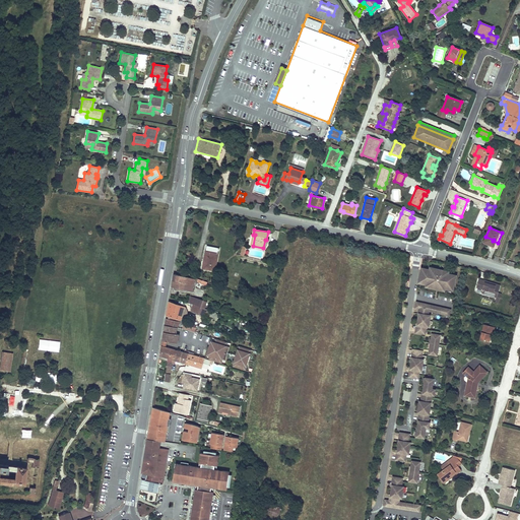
[(494,240),(485,237),(484,241),(497,246),(498,243),(493,241),(494,240)]
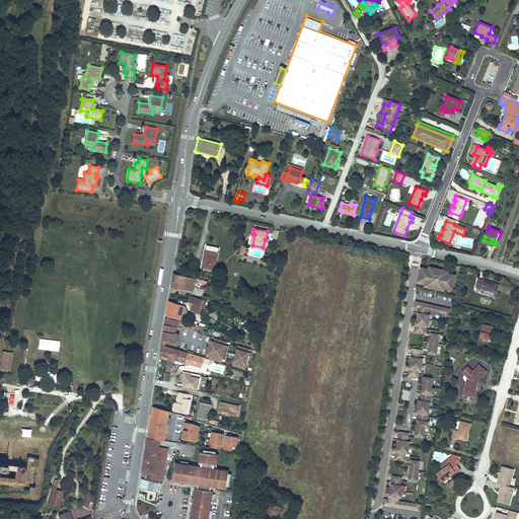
[(207,262),(206,269),(214,271),(219,248),(208,246),(207,251),(206,251),(204,261),(207,262)]
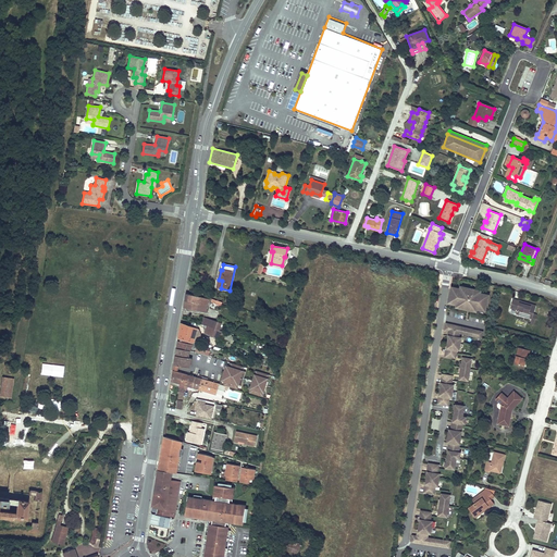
[(474,311),(474,312),(475,310),(478,311),(479,310),(481,311),(481,310),(486,311),(490,296),(482,295),(482,294),(479,293),(480,292),(479,292),(465,288),(465,289),(461,288),(461,289),(454,288),(449,304),(450,304),(455,304),(455,305),(458,306),(458,307),(460,307),(460,309),(474,311)]
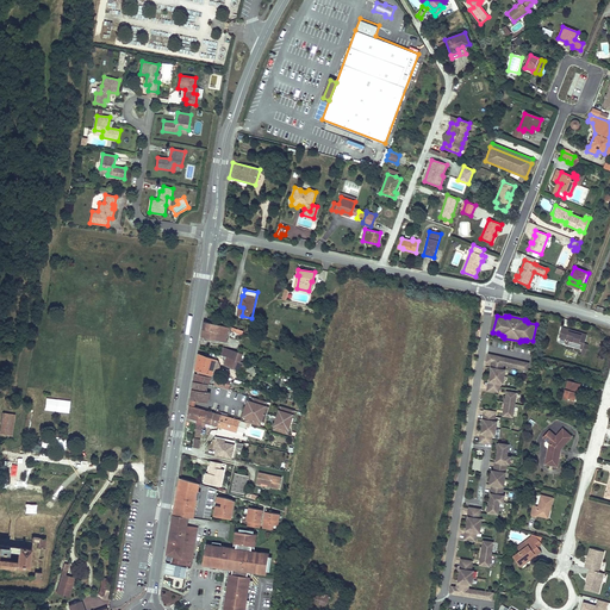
[(229,328),(206,322),(204,322),(201,337),(225,342),(229,328)]
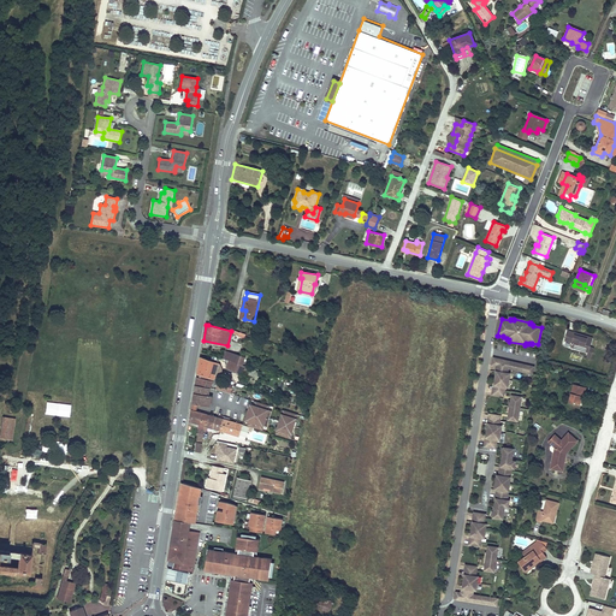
[(591,347),(593,339),(575,335),(575,333),(568,331),(566,341),(573,342),(572,347),(590,351),(591,347)]
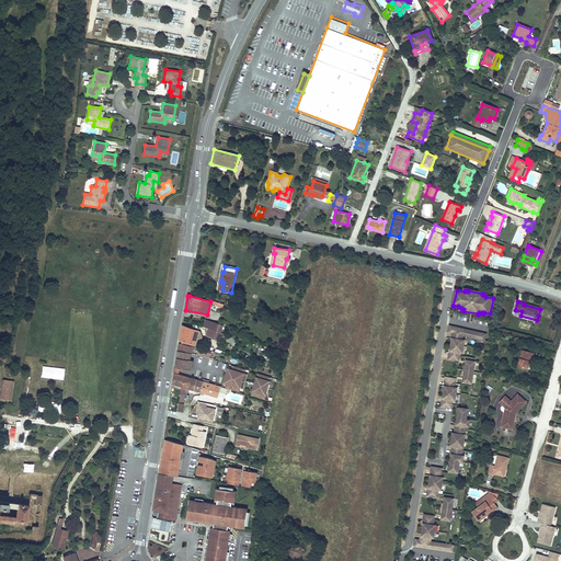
[(458,312),(457,319),(467,321),(469,315),(458,312)]
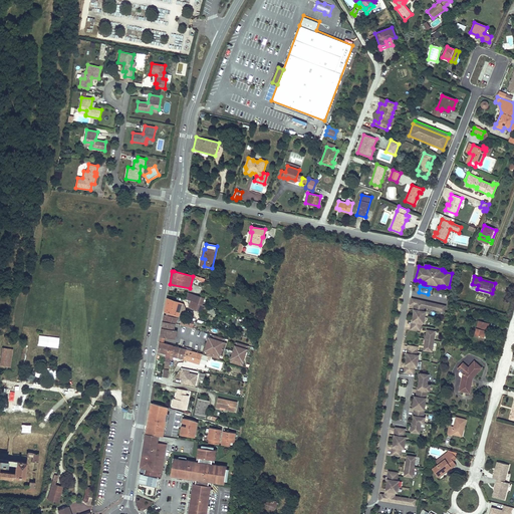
[(203,304),(204,298),(187,292),(185,299),(191,300),(199,303),(203,304)]
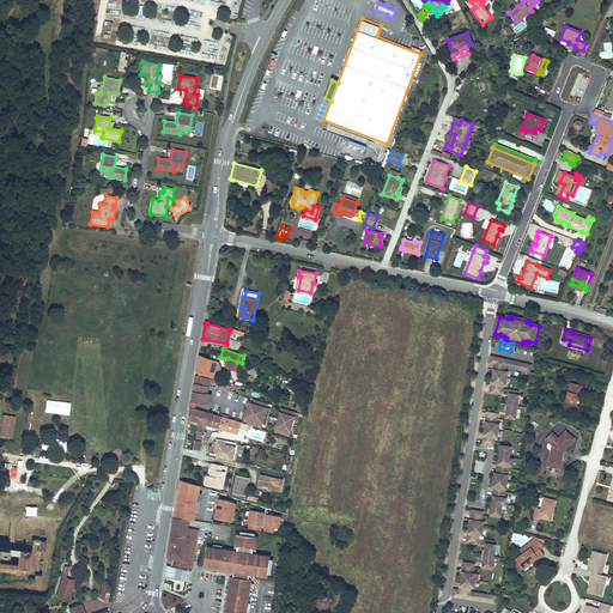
[(212,376),(217,378),(220,369),(218,362),(217,362),(200,356),(196,371),(200,372),(212,376)]
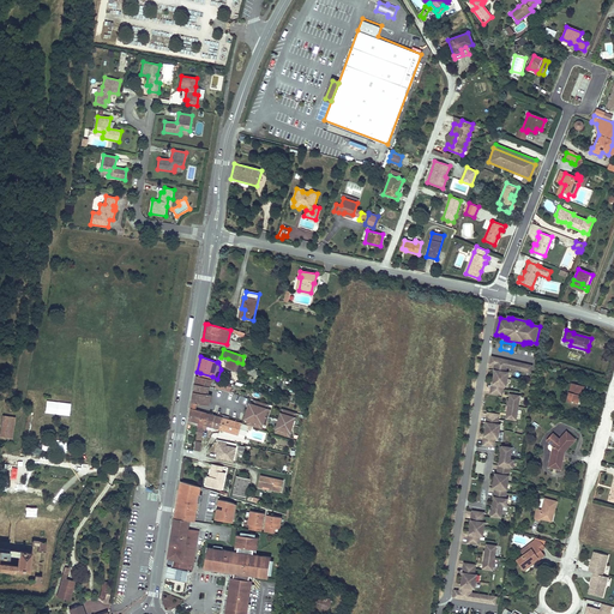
[(236,363),(238,362),(228,359),(226,367),(245,374),(247,367),(236,363)]
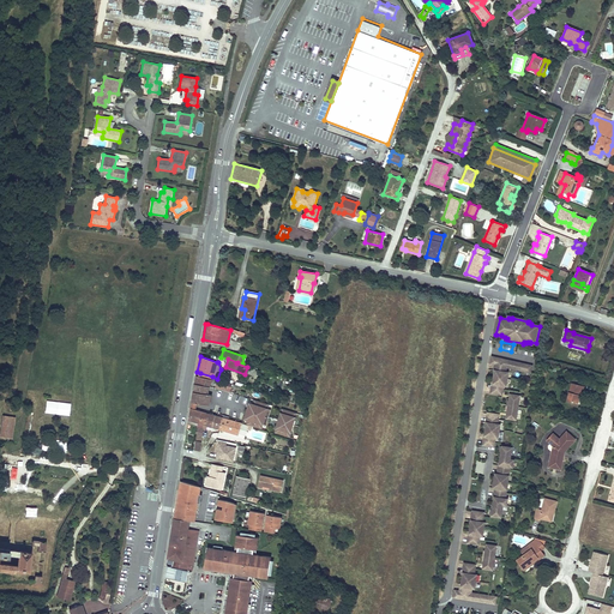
[(534,366),(500,359),(499,366),(507,368),(524,372),(531,373),(534,366)]
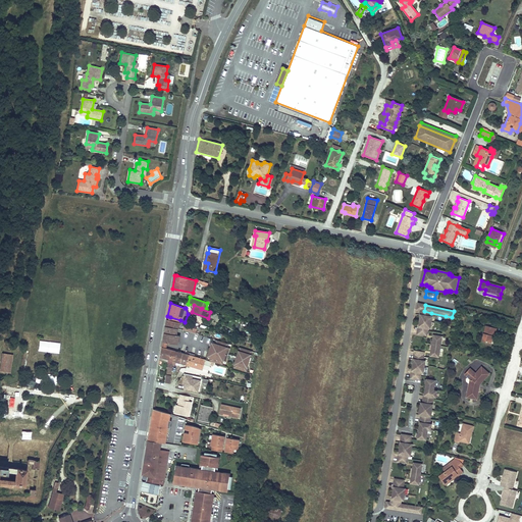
[(433,317),(431,317),(431,313),(424,311),(423,311),(423,315),(422,315),(420,326),(421,327),(420,334),(427,336),(429,328),(431,328),(433,317)]
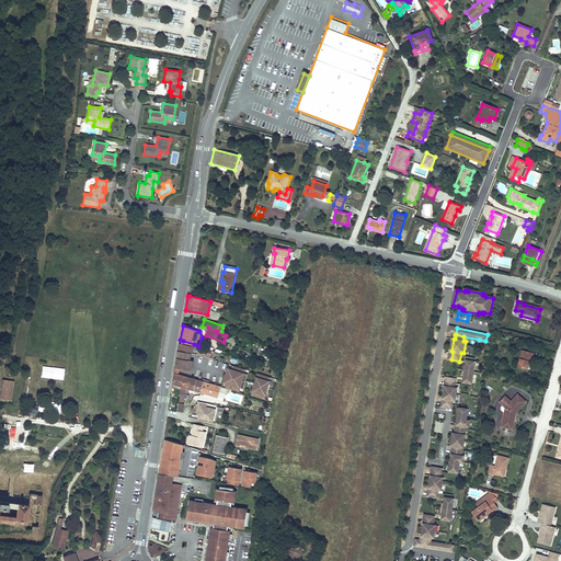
[(212,350),(194,344),(183,341),(182,344),(180,343),(179,351),(191,353),(192,353),(194,348),(198,350),(197,354),(209,357),(212,350)]
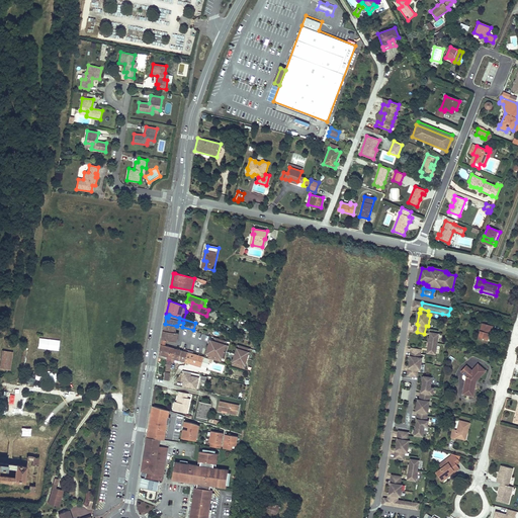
[(175,329),(176,326),(165,324),(162,339),(182,343),(183,335),(182,335),(182,330),(175,329)]
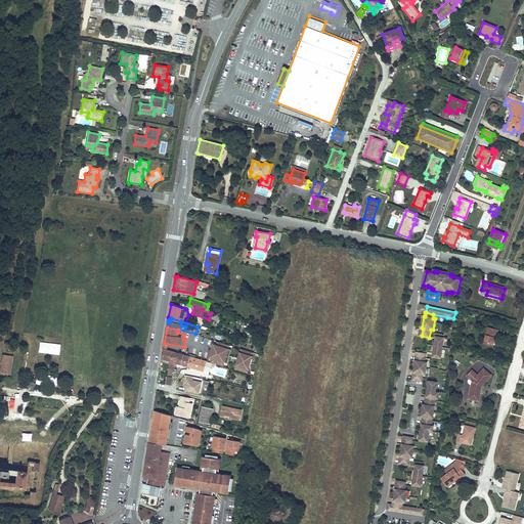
[(496,335),(498,335),(499,331),(488,328),(485,342),(494,345),(495,340),(496,335)]
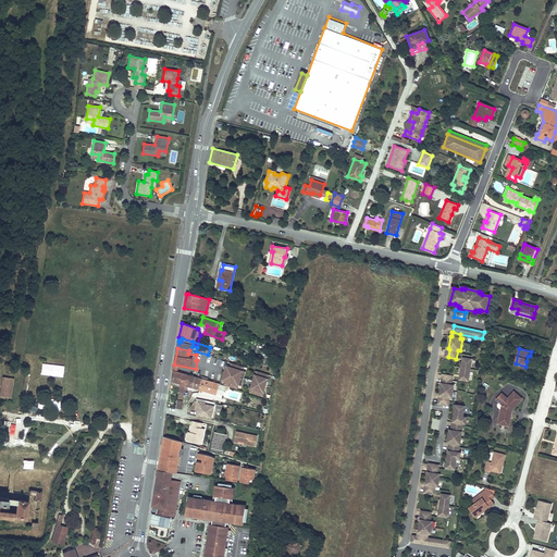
[(472,359),(463,358),(462,364),(461,373),(460,380),(469,381),(472,359)]
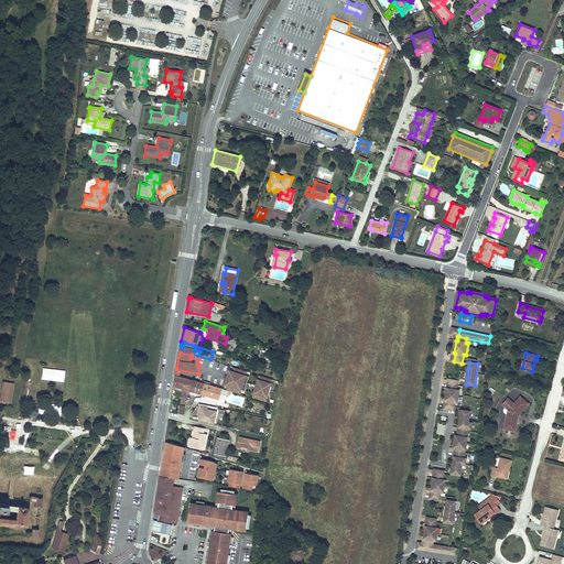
[(245,390),(249,376),(246,375),(247,371),(234,367),(232,370),(229,370),(225,384),(228,386),(227,390),(228,390),(230,390),(240,393),(241,389),(245,390)]
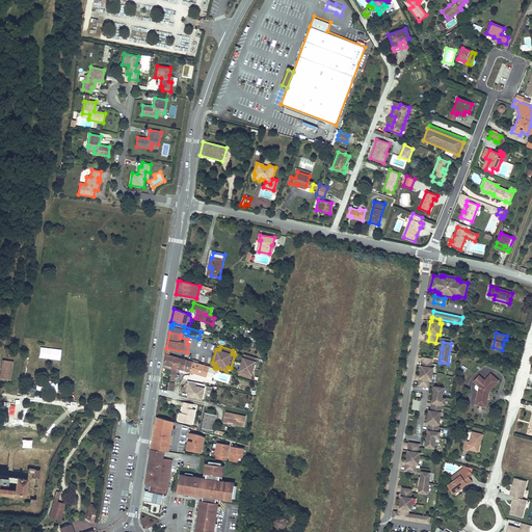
[(250,371),(254,363),(255,364),(257,357),(244,353),(238,374),(250,377),(253,372),(250,371)]
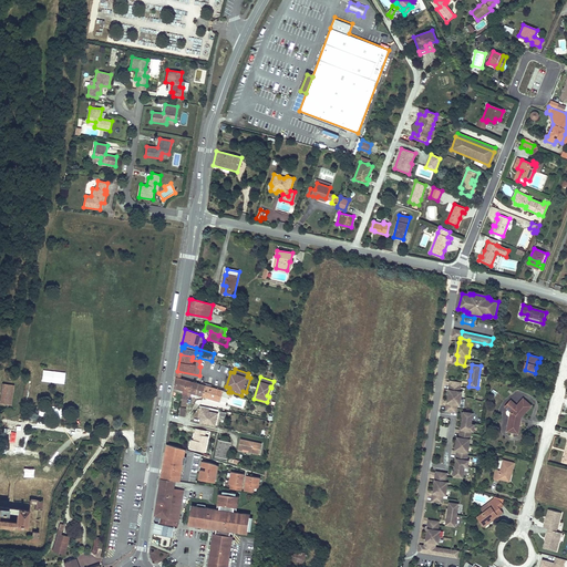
[(188,392),(192,382),(176,378),(175,388),(177,389),(188,392)]
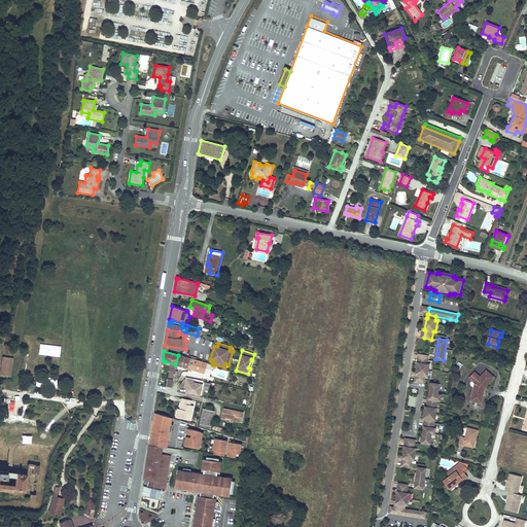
[(188,369),(191,359),(178,355),(175,364),(188,369)]
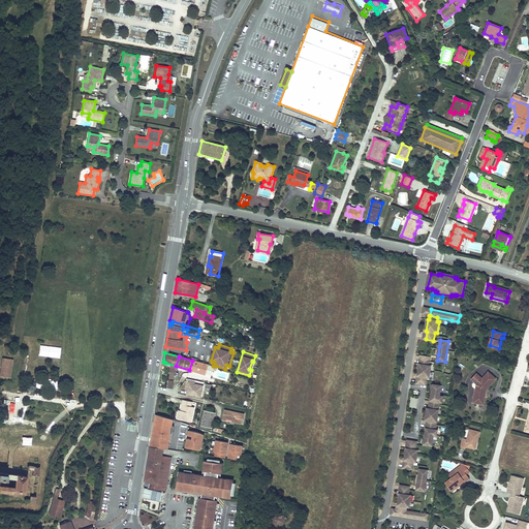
[(432,366),(430,366),(431,358),(423,356),(422,365),(419,364),(417,376),(419,376),(417,384),(426,385),(428,377),(430,378),(432,366)]
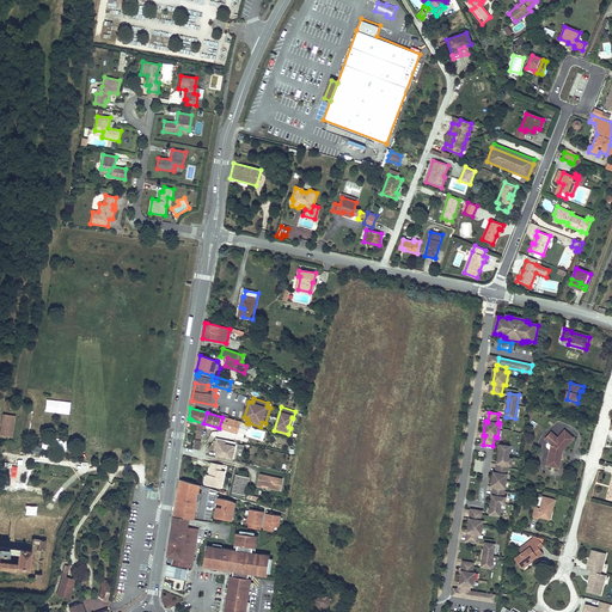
[(0,435),(12,438),(16,416),(2,415),(0,434),(0,435)]
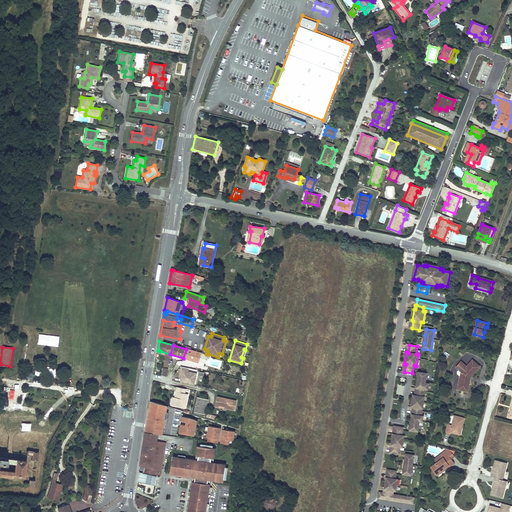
[(207,354),(186,349),(183,358),(198,362),(199,361),(205,362),(206,357),(208,358),(209,354),(207,354)]
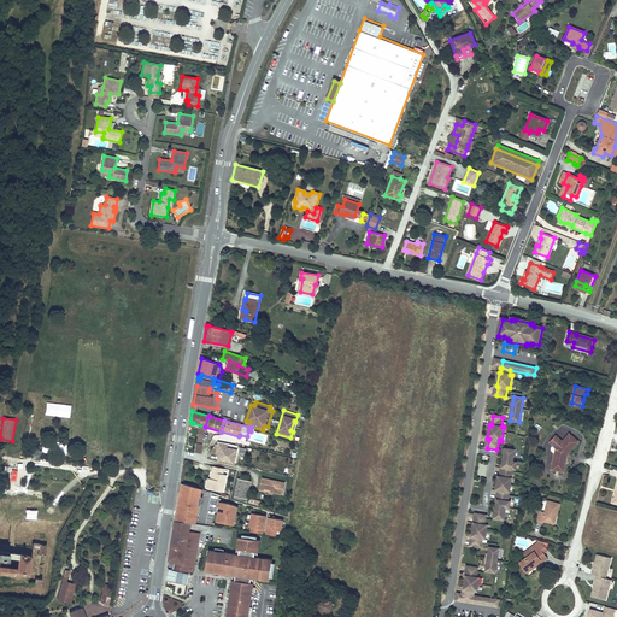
[(568,456),(580,442),(570,435),(564,442),(557,436),(551,444),(558,450),(557,452),(553,470),(564,472),(566,465),(565,465),(566,462),(568,459),(565,458),(566,457),(568,457),(568,456)]
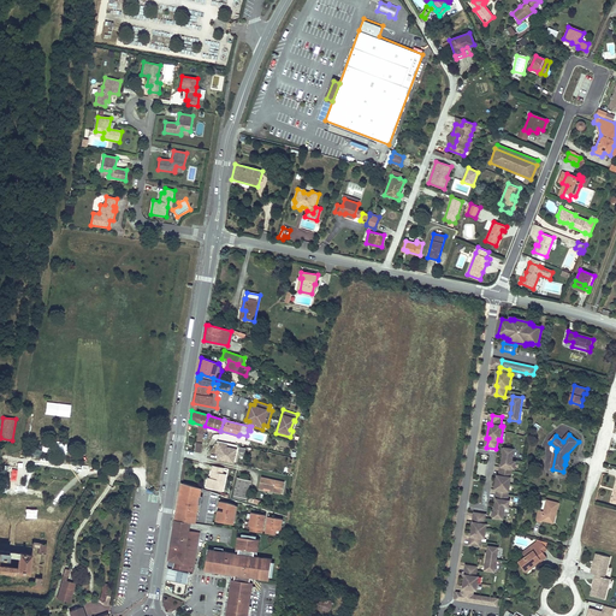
[(215,454),(219,455),(220,445),(226,446),(227,444),(219,443),(215,454)]
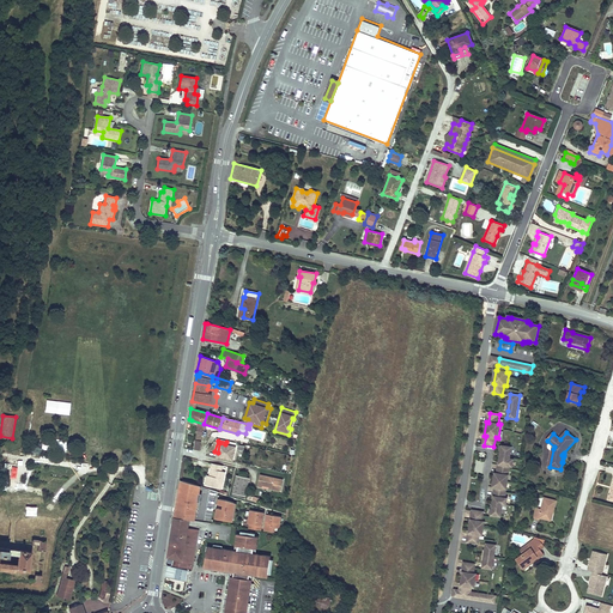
[(218,453),(217,457),(232,461),(236,447),(225,444),(219,443),(218,453)]
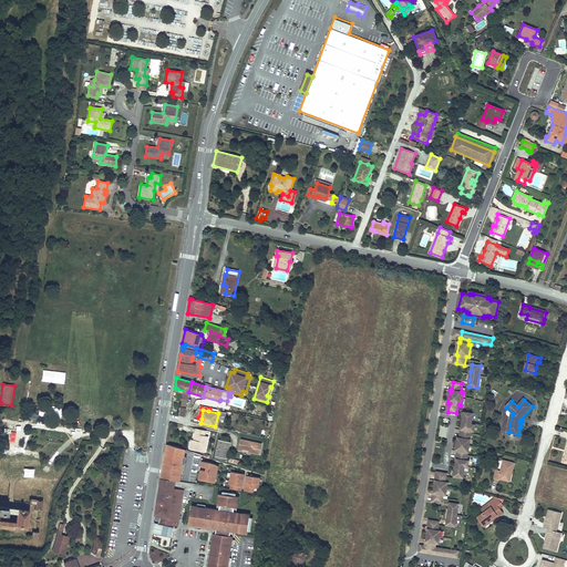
[(457,460),(456,460),(453,476),(462,478),(464,467),(467,468),(468,462),(466,461),(472,432),(474,432),(475,425),(472,425),(473,414),(464,412),(461,430),(463,430),(461,439),(460,439),(457,437),(455,451),(457,451),(459,451),(457,460)]
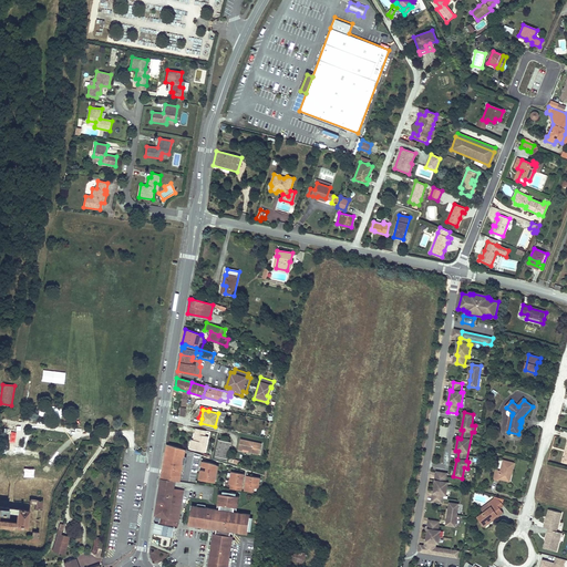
[(192,441),(206,444),(207,441),(204,441),(206,431),(196,429),(195,433),(197,434),(196,441),(194,440),(192,440),(192,441)]
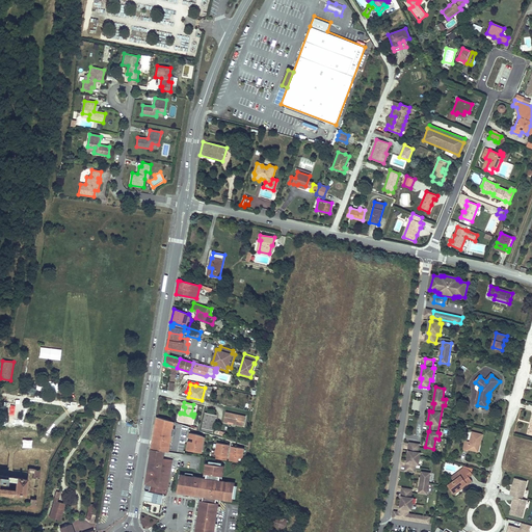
[(236,423),(236,424),(243,426),(245,417),(225,411),(225,414),(229,415),(228,421),(234,422),(236,423)]
